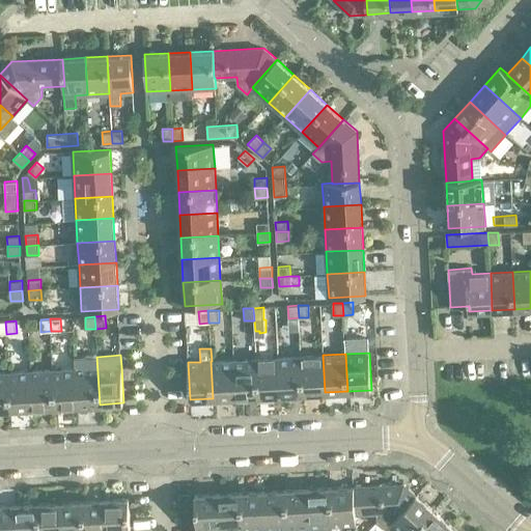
[(323,355),(301,356),(303,393),(325,392),(323,355)]
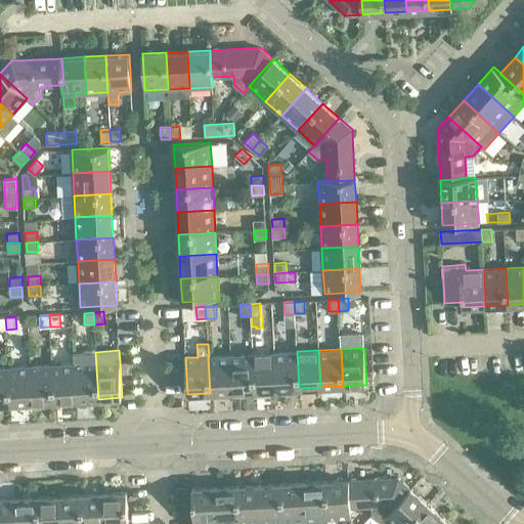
[(297,351),(274,353),(276,389),(299,388),(297,351)]
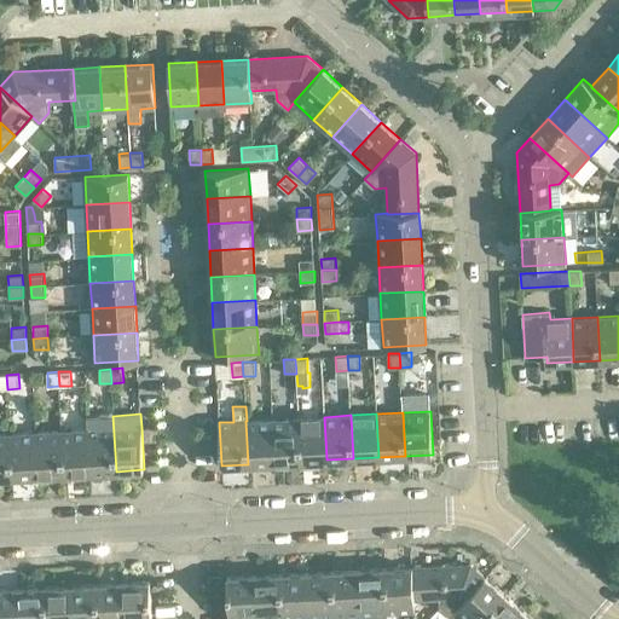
[(116,472),(113,416),(87,417),(88,429),(91,473),(116,472)]
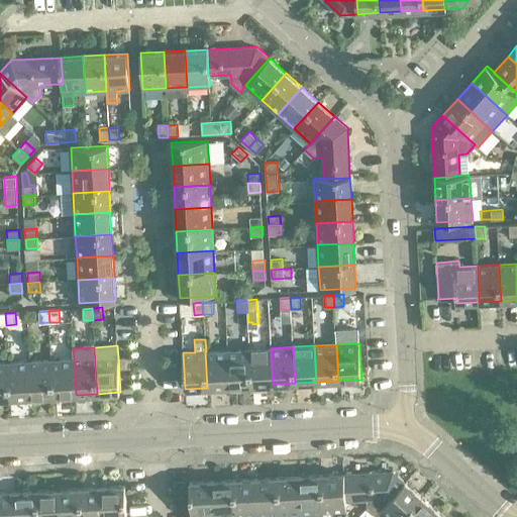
[(271,348),(249,349),(250,386),(273,384),(271,348)]
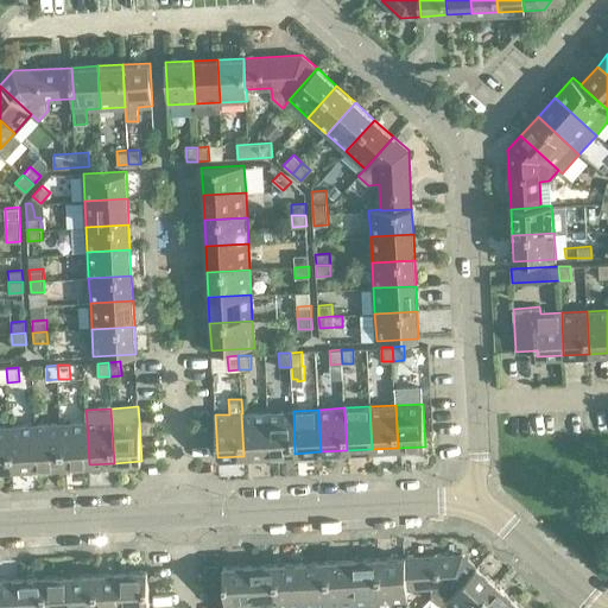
[(293,411),(267,412),(270,455),(295,454),(293,411)]
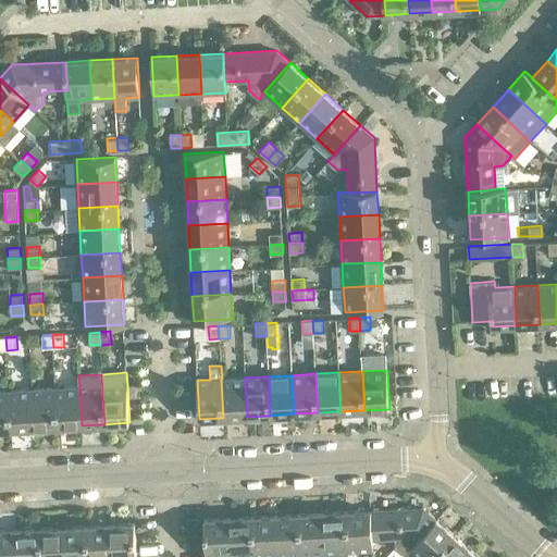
[(245,378),(222,379),(221,379),(223,418),(247,417),(245,378)]
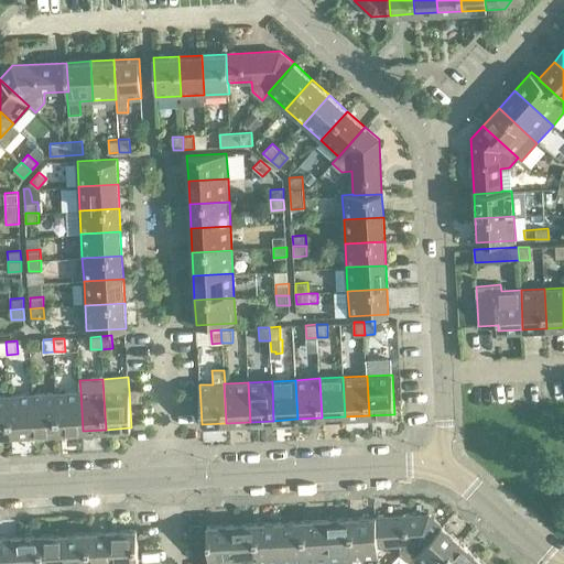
[(80,391),(56,393),(58,432),(83,431),(80,391)]
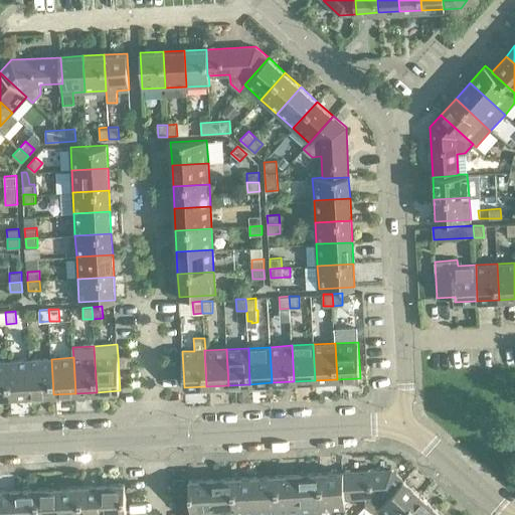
[(51,359),(29,360),(31,395),(53,394),(51,359)]
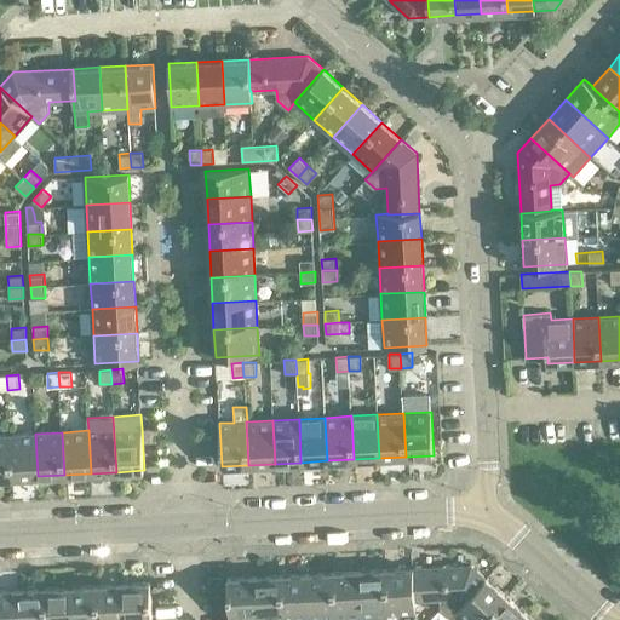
[(35,434),(10,435),(12,478),(38,476),(35,434)]
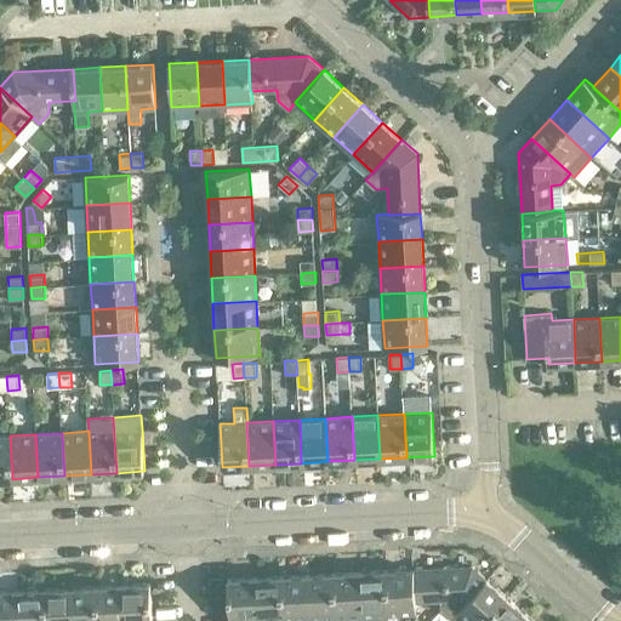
[(10,436),(0,436),(0,479),(12,479),(10,436)]
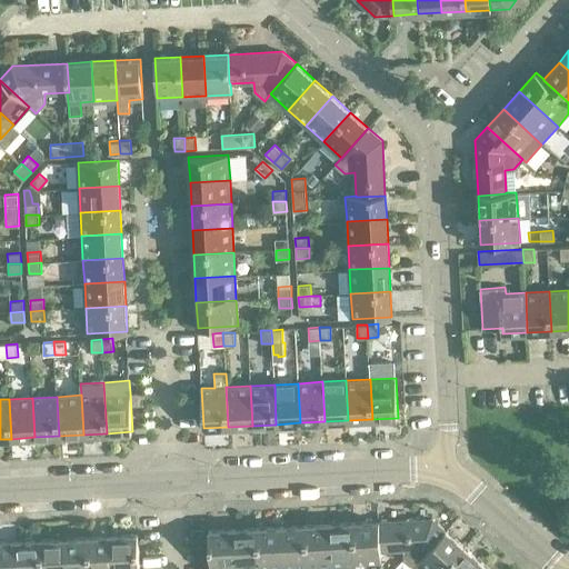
[(432,518),(378,521),(379,551),(380,551),(403,549),(403,559),(415,568),(420,561),(420,560),(447,530),(432,518)]
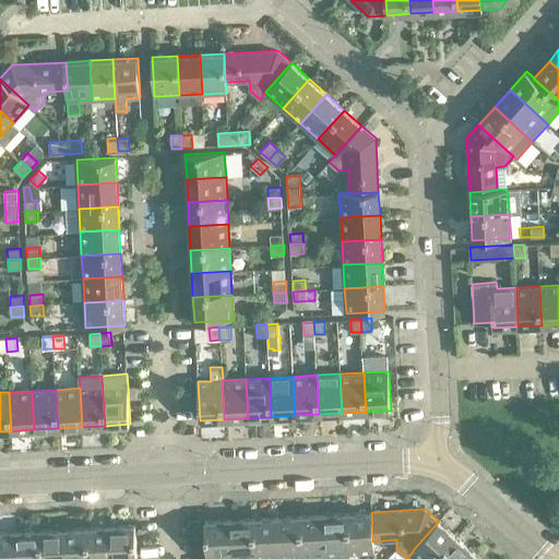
[(371,512),(347,513),(349,552),(375,551),(373,542),(372,542),(371,512)]
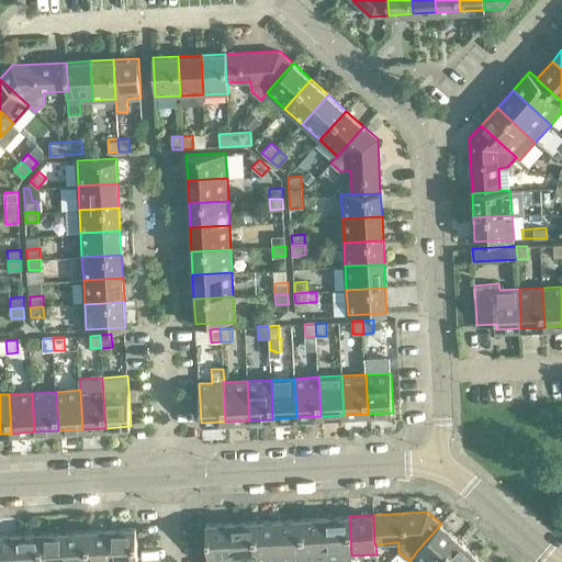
[(349,516),(326,517),(328,557),(351,555),(349,516)]
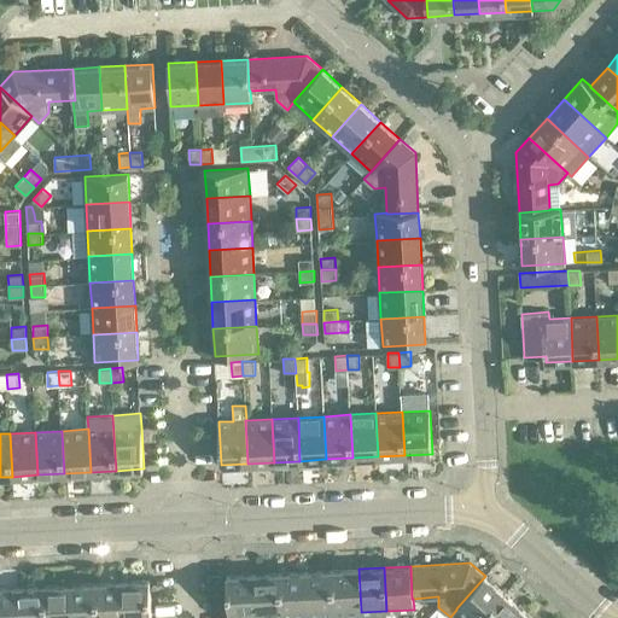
[(332,571),(334,613),(334,617),(360,617),(361,612),(359,569),(332,571)]
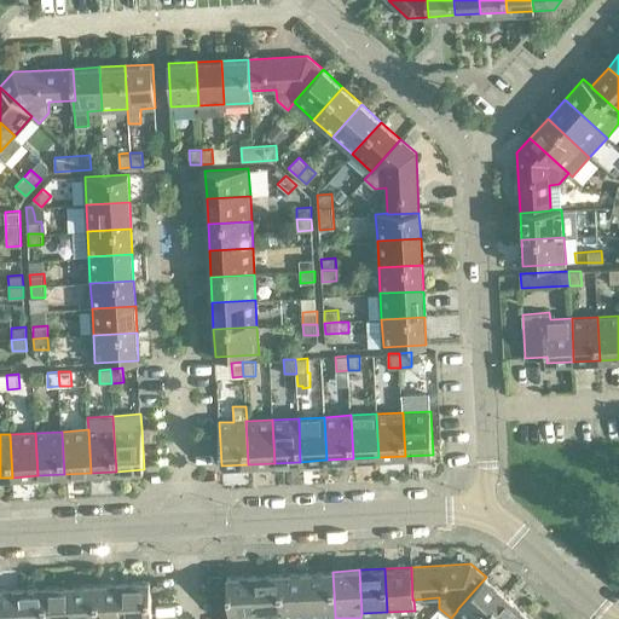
[(333,572),(306,573),(308,617),(335,614),(333,572)]
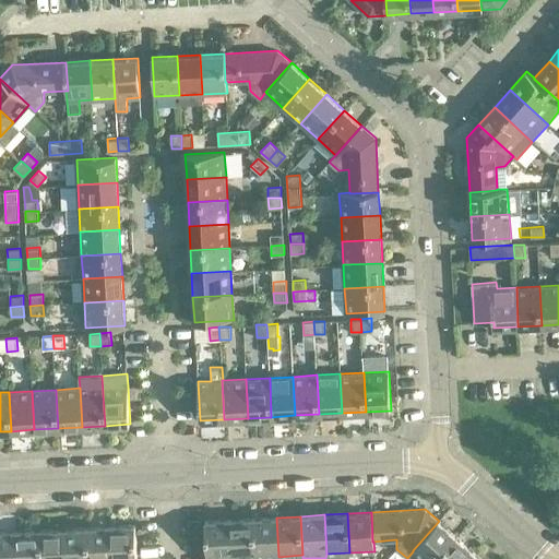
[(276,518),(253,519),(256,558),(278,557),(276,518)]
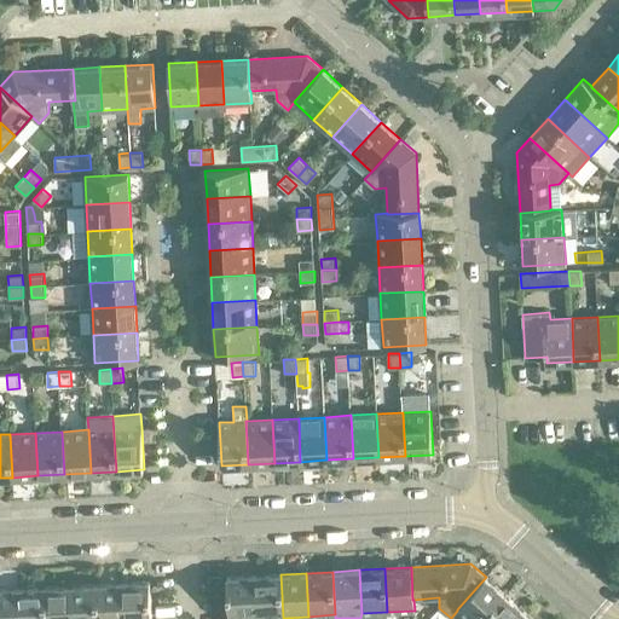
[(281,574),(254,576),(256,618),(283,618),(281,574)]
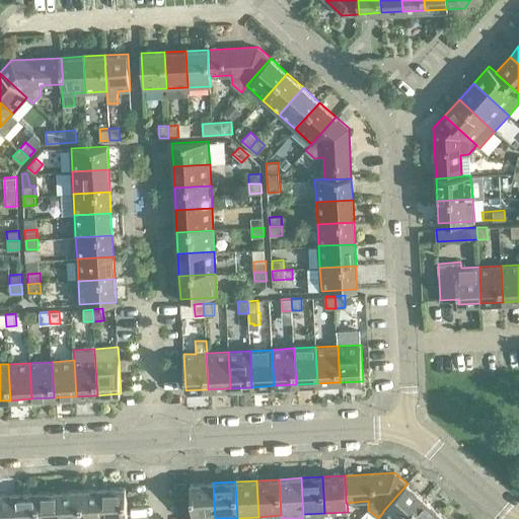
[(213,483),(191,484),(192,518),(214,518),(215,518),(213,483)]
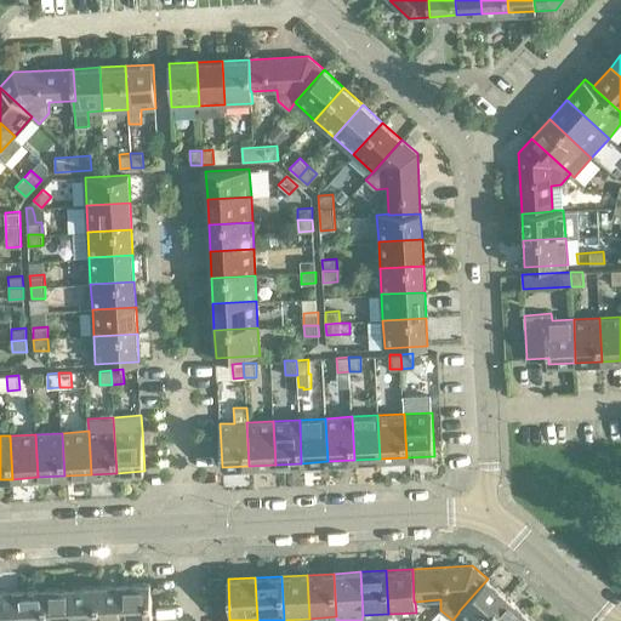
[(459,611),(459,613),(468,620),(484,620),(507,597),(488,579),(459,611)]
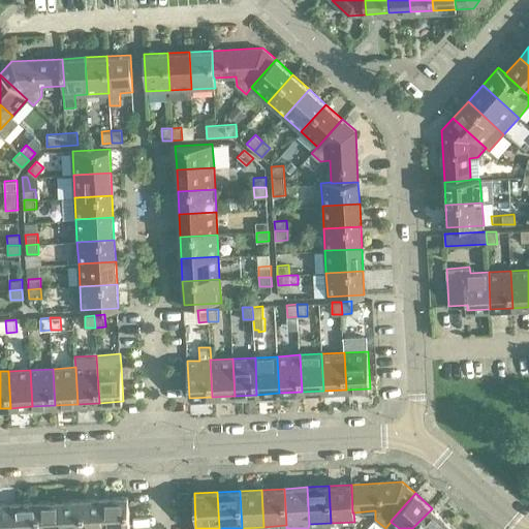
[(129,528),(128,497),(104,498),(105,528),(129,528)]
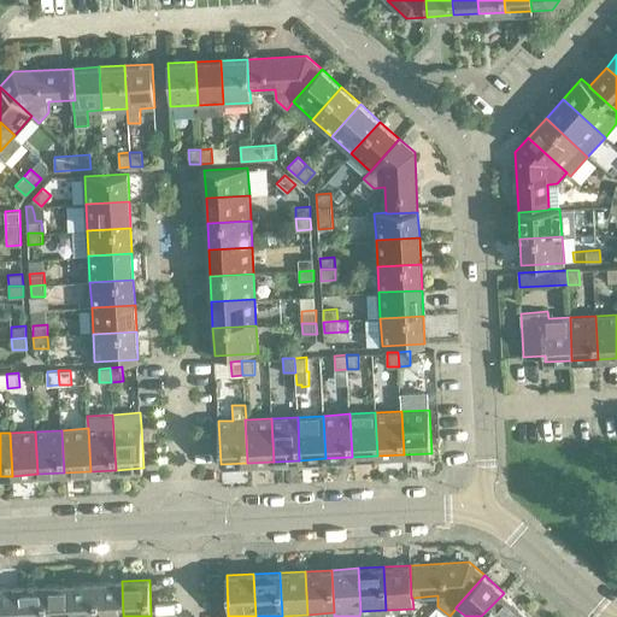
[(123,616),(122,581),(95,582),(98,616),(123,616)]
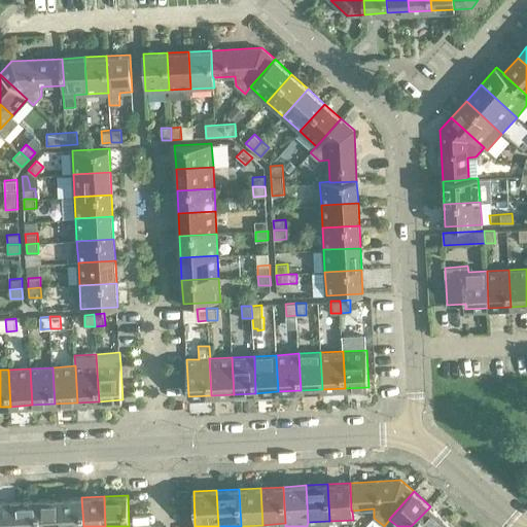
[(83,526),(81,497),(60,498),(61,526),(83,526)]
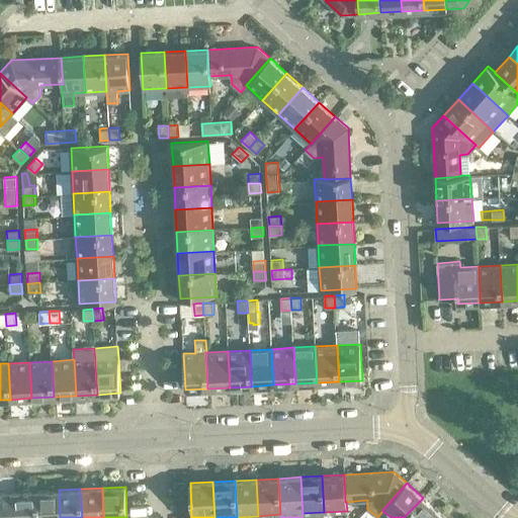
[(60,517),(59,490),(36,491),(37,517),(60,517)]
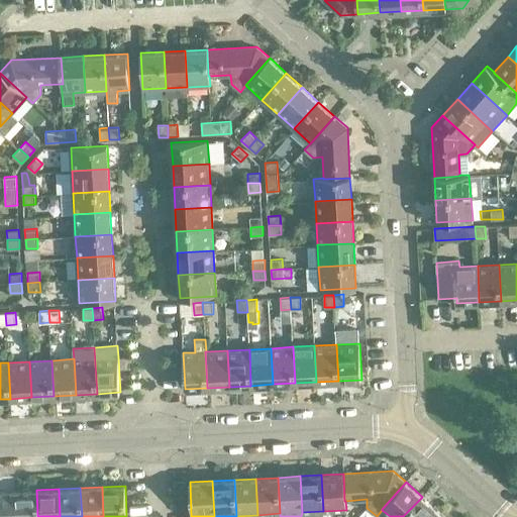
[(37,516),(36,490),(14,492),(16,516),(37,516)]
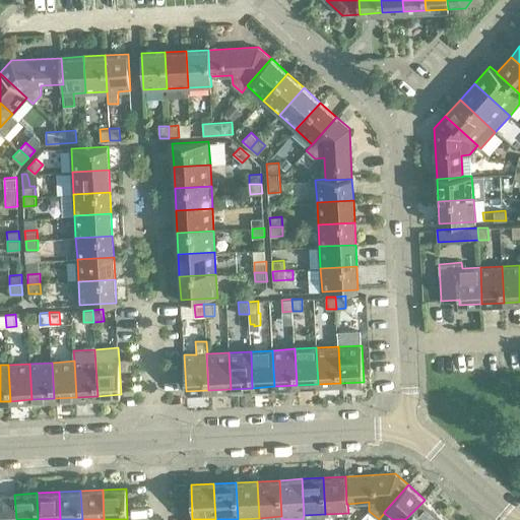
[(16,519),(14,495),(0,495),(0,519),(16,519)]
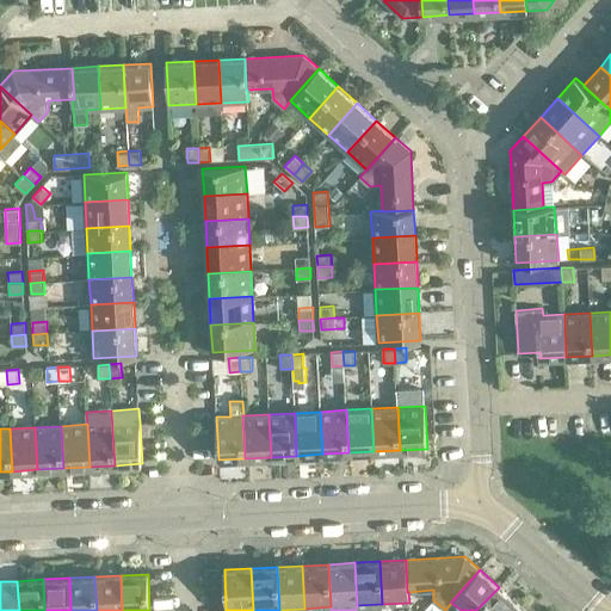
[(499,587),(476,610),(511,610),(518,604),(499,587)]
